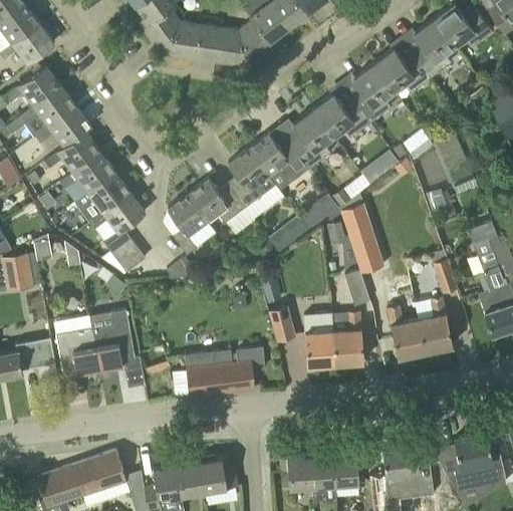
[(0,0),(0,21),(24,3),(21,0),(0,0)]
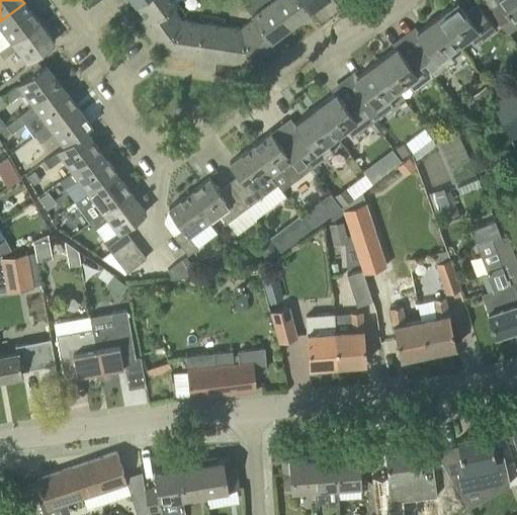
[(142,0),(136,5),(151,24),(172,9),(177,5),(173,0),(142,0)]
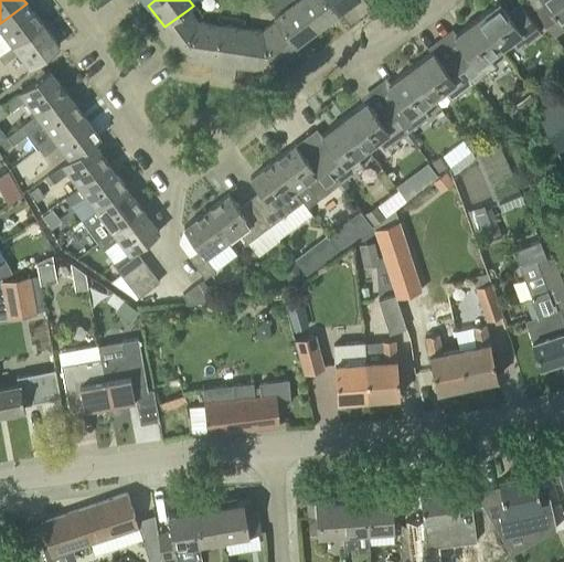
[(296,1),(295,0),(274,0),(266,7),(278,22),(279,22),(296,46),(297,45),(318,30),(296,1)]
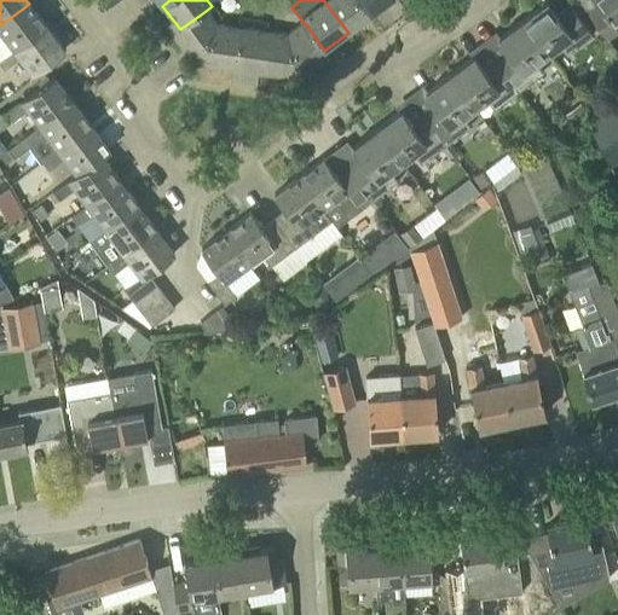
[(359,0),(325,0),(324,1),(348,33),(371,16),(359,0)]
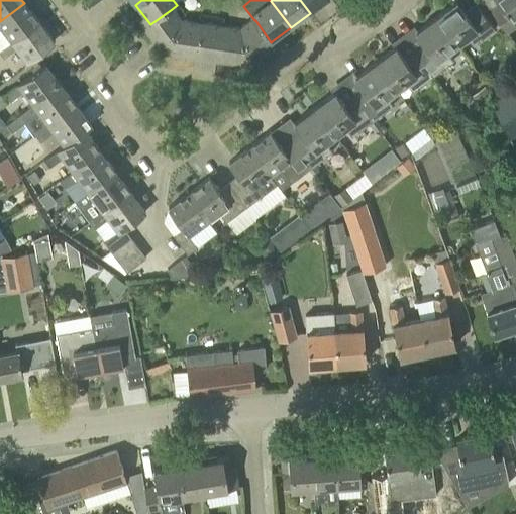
[(300,0),(310,13),(327,0),(300,0)]
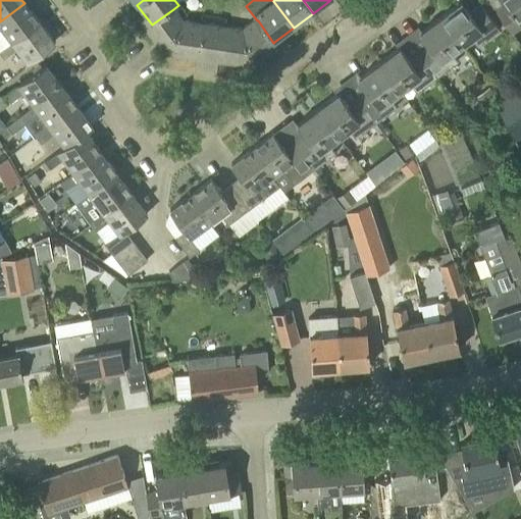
[(486,0),(488,2),(513,36),(520,29),(520,23),(518,20),(520,18),(520,0),(490,0),(489,1),(487,0),(486,0)]
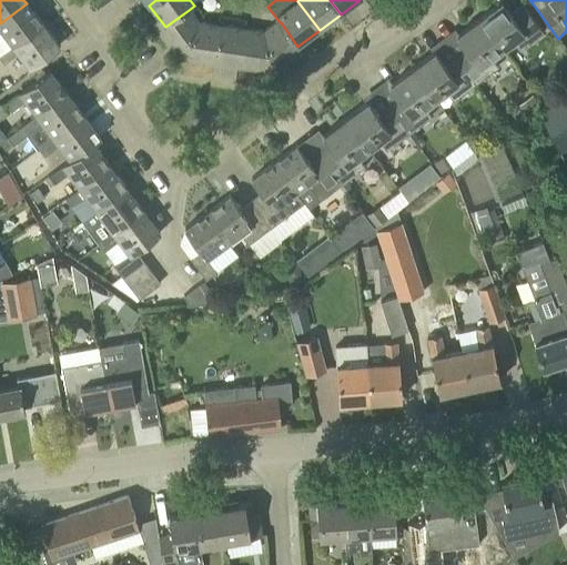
[(27,3),(0,23),(0,36),(3,33),(13,48),(43,26),(27,3)]
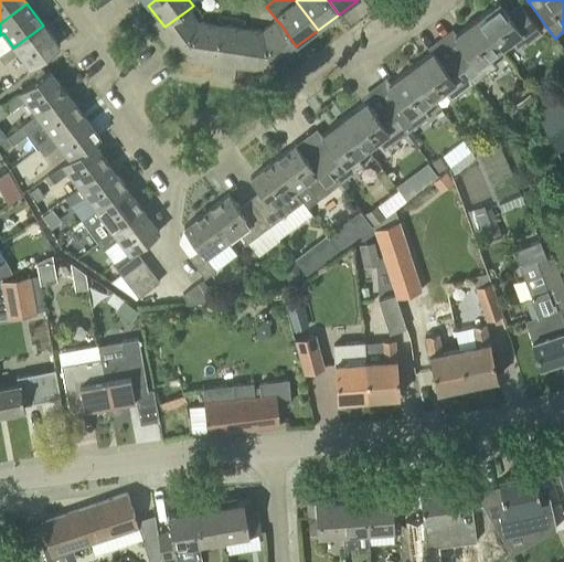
[(500,4),(478,21),(500,51),(511,42),(519,53),(542,35),(521,8),(510,17),(509,14),(509,13),(508,13),(500,4)]
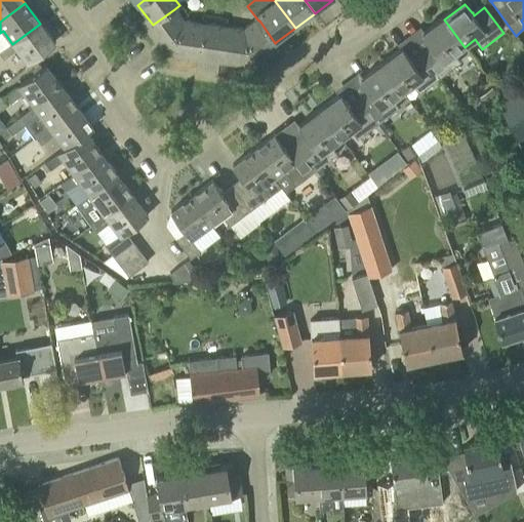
[(153,25),(147,30),(166,55),(185,23),(174,9),(153,25)]
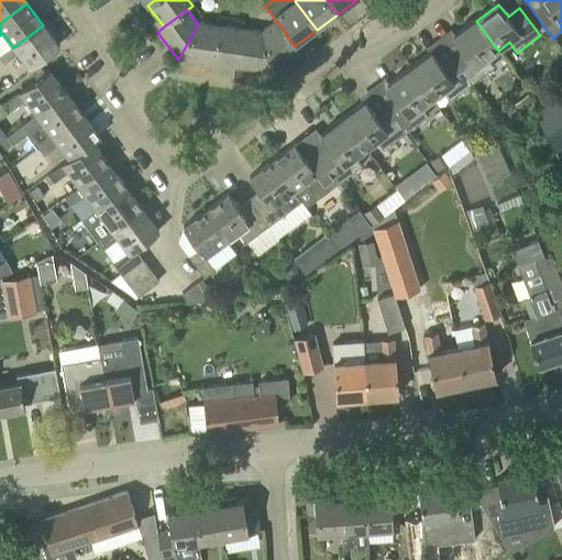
[(487,58),(498,51),(476,21),(453,37),(461,47),(460,47),(461,48),(462,48),(463,51),(452,58),(472,86),(495,68),(487,58)]
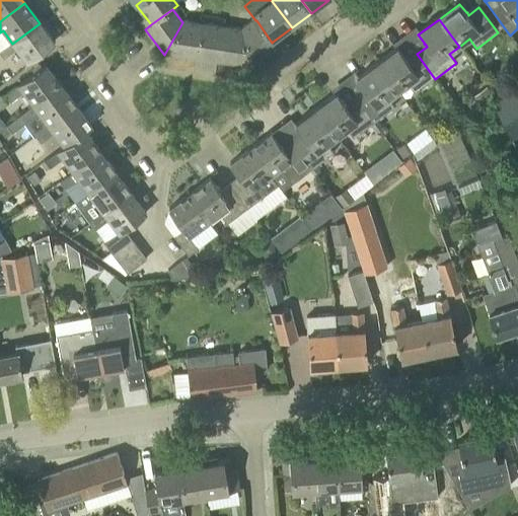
[(256,20),(255,20),(241,30),(251,67),(277,48),(273,42),(272,43),(256,20)]
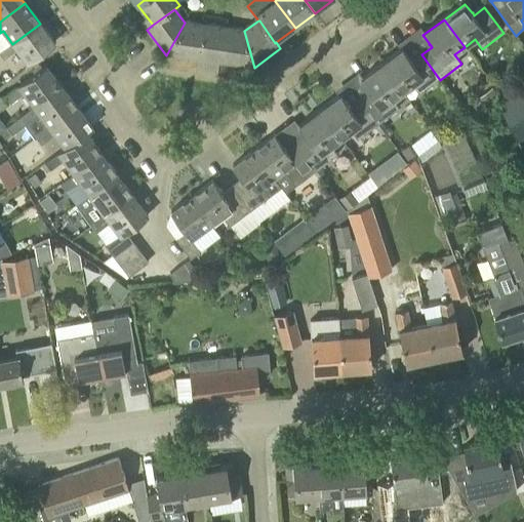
[(200,25),(185,23),(166,55),(195,59),(200,25)]
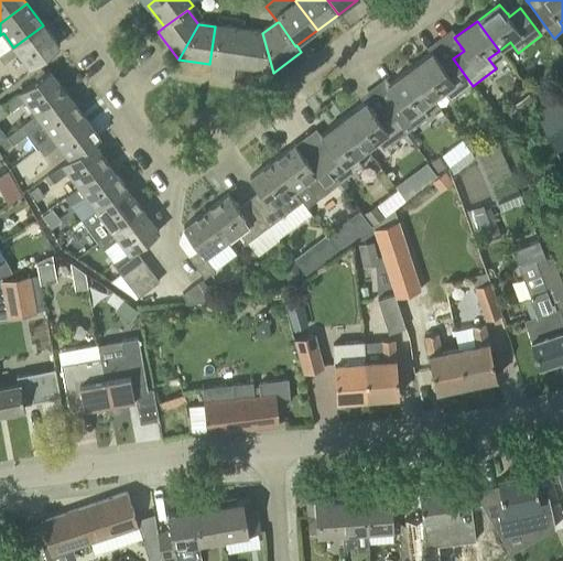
[(43,25),(13,47),(0,57),(0,60),(6,66),(20,55),(31,69),(60,49),(43,25)]
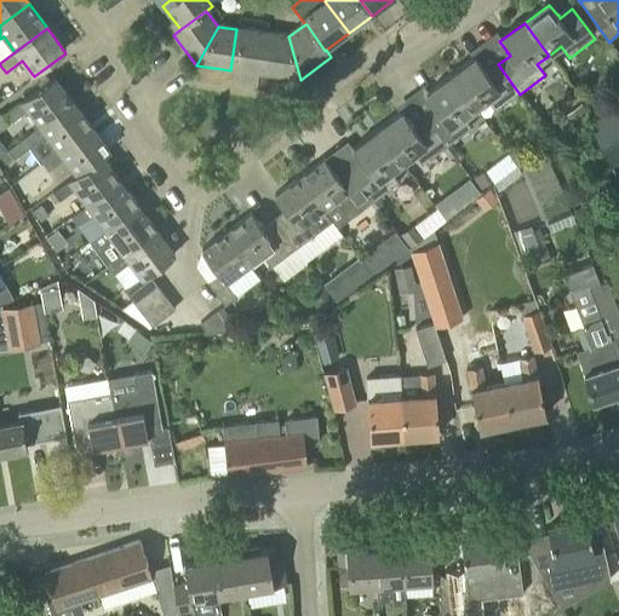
[(230,70),(265,75),(271,34),(236,29),(230,70)]
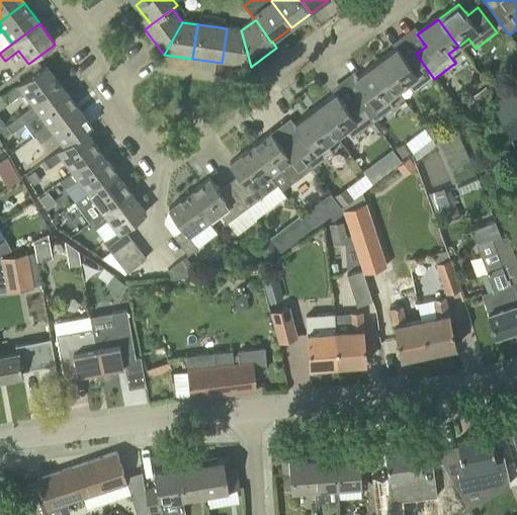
[(227,28),(222,63),(251,67),(241,30),(227,28)]
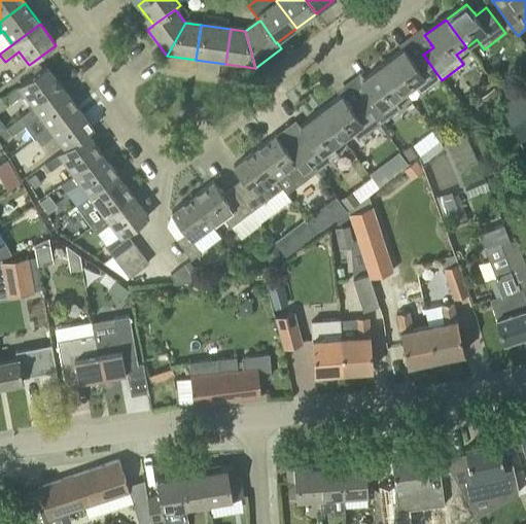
[(405,49),(384,66),(405,94),(414,86),(421,96),(442,80),(423,55),(414,62),(412,60),(413,60),(412,59),(405,49)]
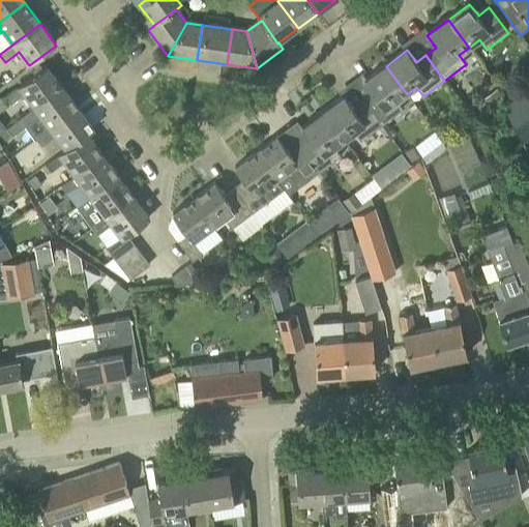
[(407,94),(386,66),(364,82),(372,91),(371,91),(372,92),(374,94),(363,101),(382,126),(403,111),(395,101),(407,94)]
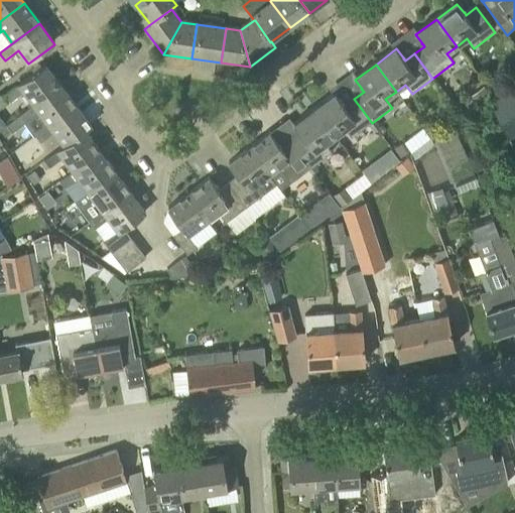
[(23,94),(33,108),(61,87),(45,66),(6,97),(11,104),(23,94)]
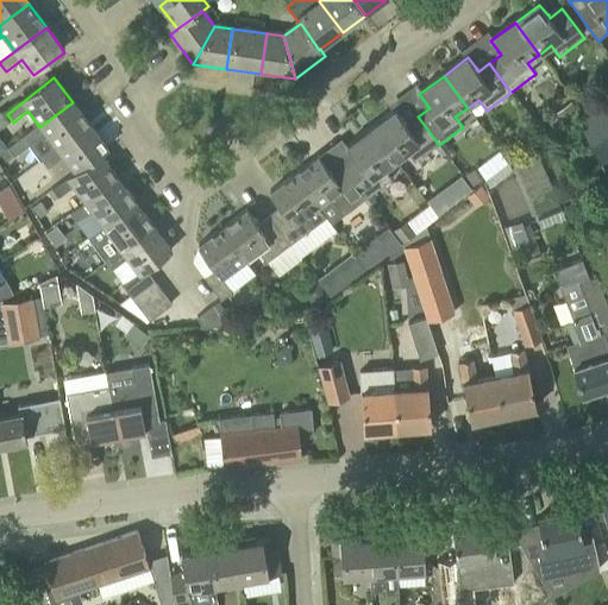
[(79,111),(73,102),(39,127),(8,150),(14,158),(16,158),(30,147),(42,163),(43,162),(91,126),(80,112),(81,112),(80,109),(79,111)]
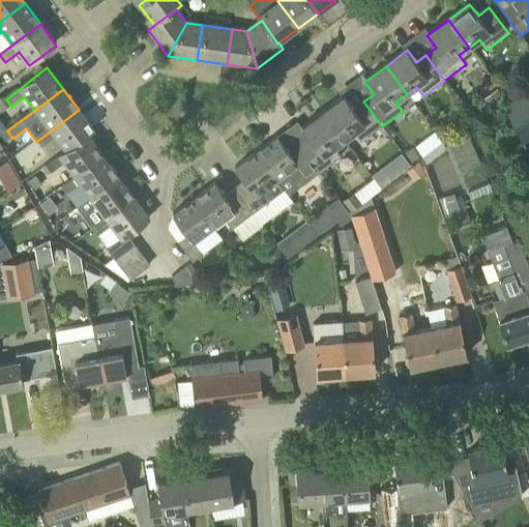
[(382,126),(363,101),(353,109),(352,107),(353,107),(352,106),(351,106),(345,96),(323,113),(344,141),(353,134),(360,143),(382,126)]
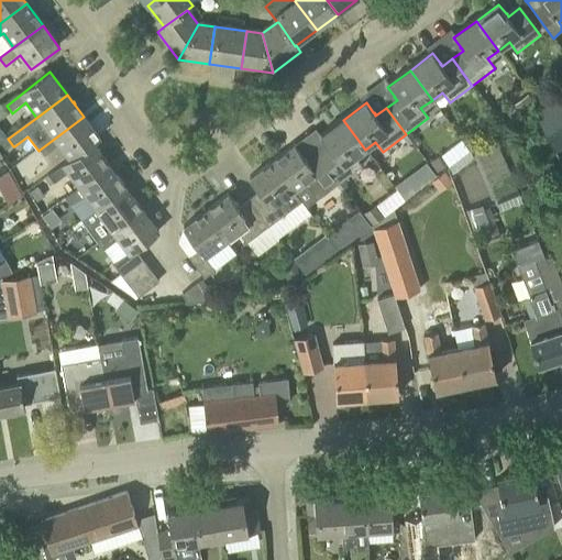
[(552,150),(561,144),(561,102),(536,117),(552,150)]
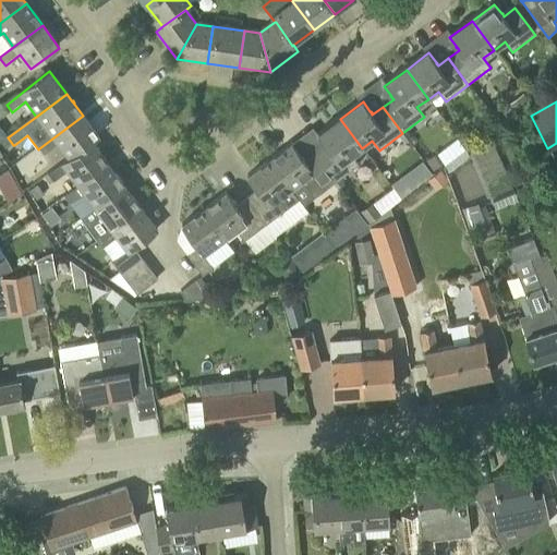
[(88,123),(83,116),(39,148),(45,156),(59,146),(70,160),(93,144),(99,139),(89,124),(91,124),(89,123),(88,123)]
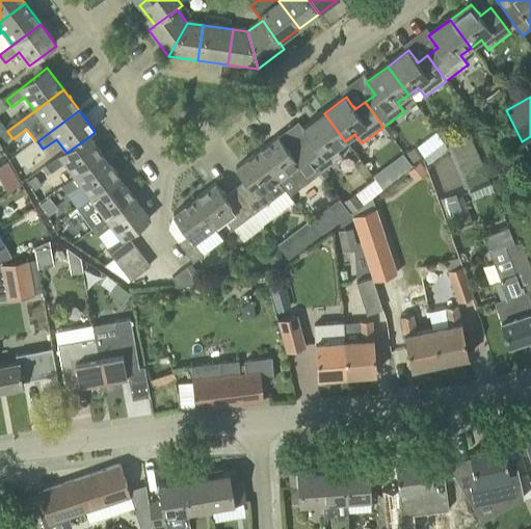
[(345,141),(324,113),(303,129),(310,138),(310,139),(310,140),(311,139),(312,141),(302,149),(321,174),(342,158),(336,149),(345,141)]
